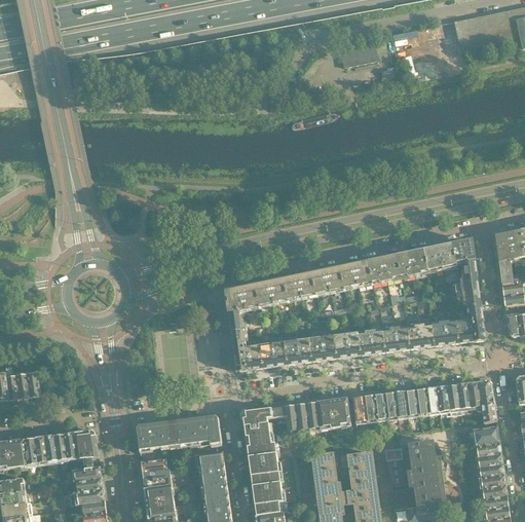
[(524,5),(455,21),(460,46),(518,35),(521,49),(524,47),(524,5)]
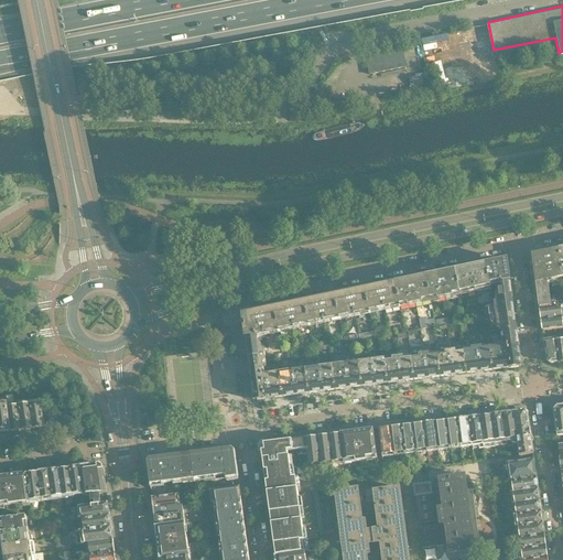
[(421,40),(424,51),(448,45),(448,42),(444,43),(442,35),(421,40)]
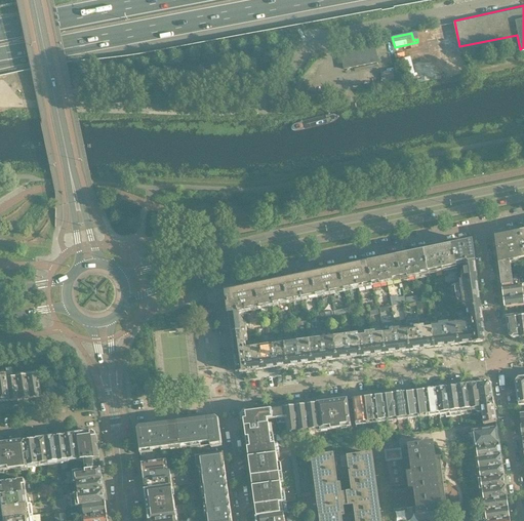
[(339,48),(343,66),(377,58),(373,41),(339,48)]
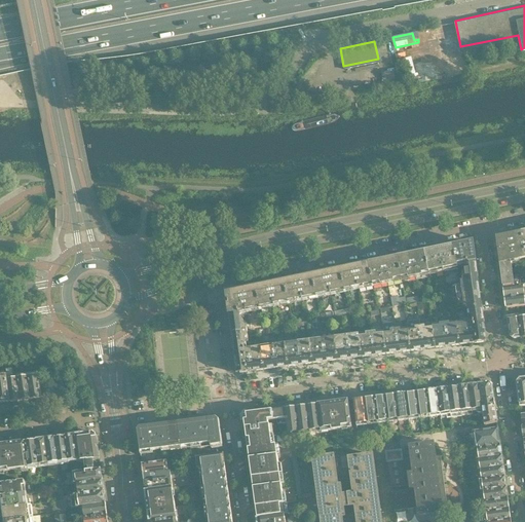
[(353,68),(378,63),(377,60),(353,65),(353,68)]
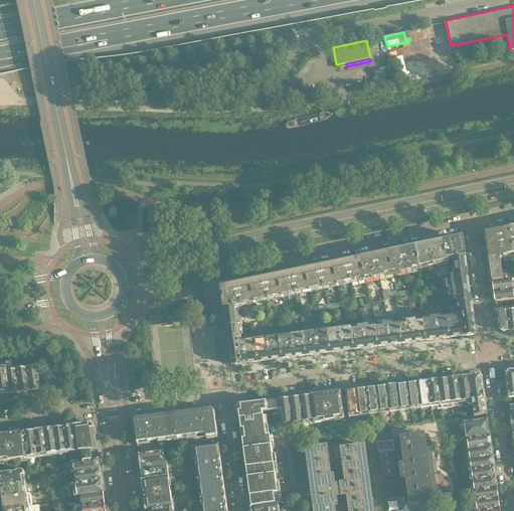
[(509,224),(497,226),(502,250),(513,248),(509,224)]
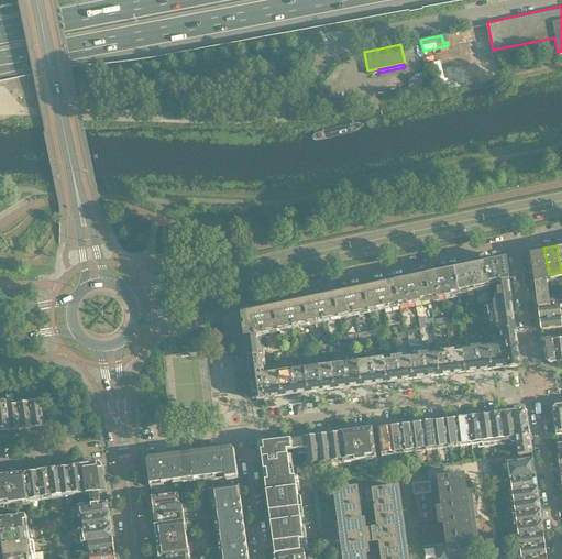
[(543,248),(531,250),(535,277),(546,275),(549,274),(543,248)]
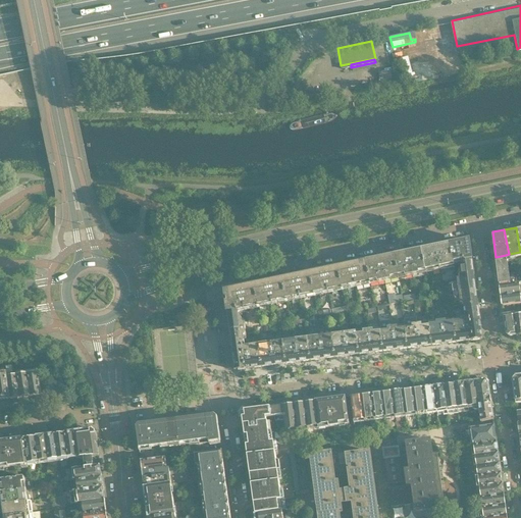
[(468,237),(448,241),(451,258),(459,257),(470,255),(468,237)]
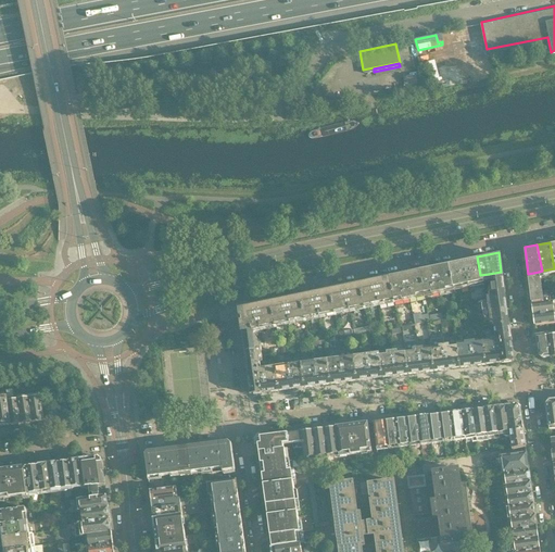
[(477,256),(446,263),(452,286),(481,280),(480,275),(477,256)]
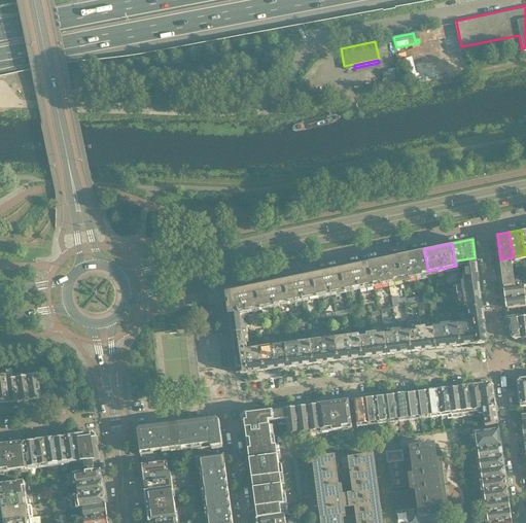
[(423,249),(395,255),(400,277),(428,271),(423,249)]
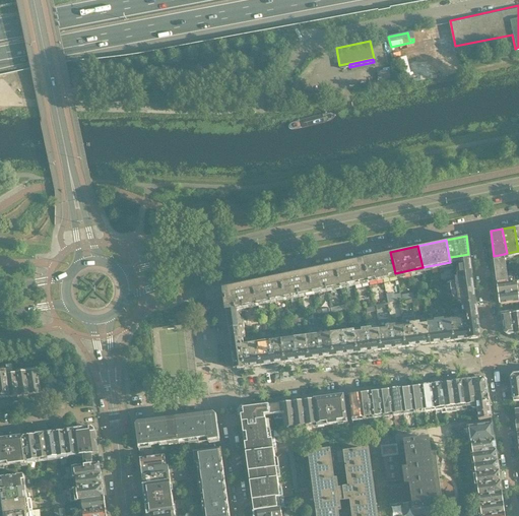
[(390,252),(363,257),(367,279),(395,273),(390,252)]
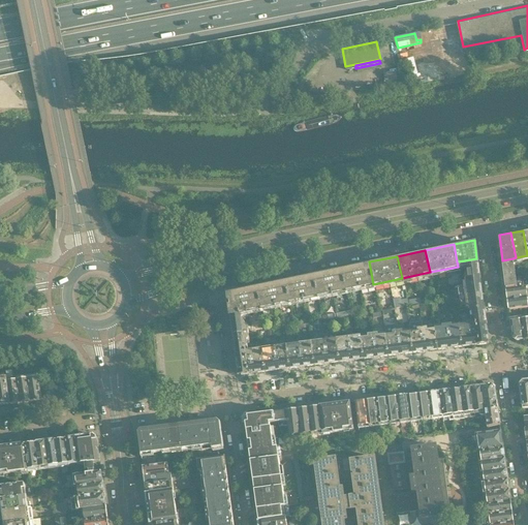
[(476,258),(465,260),(466,268),(464,269),(464,272),(465,274),(463,277),(463,279),(461,279),(462,283),(458,284),(456,286),(457,294),(480,289),(476,258)]
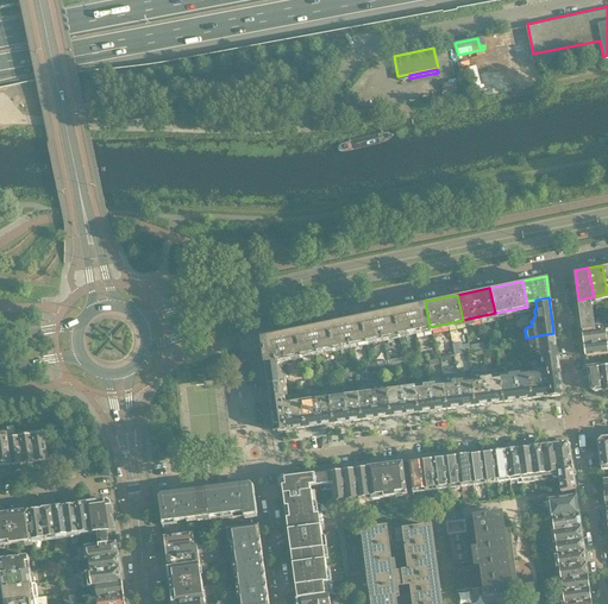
[(590,297),(578,300),(582,328),(602,326),(601,313),(599,314),(593,314),(591,308),(590,297)]
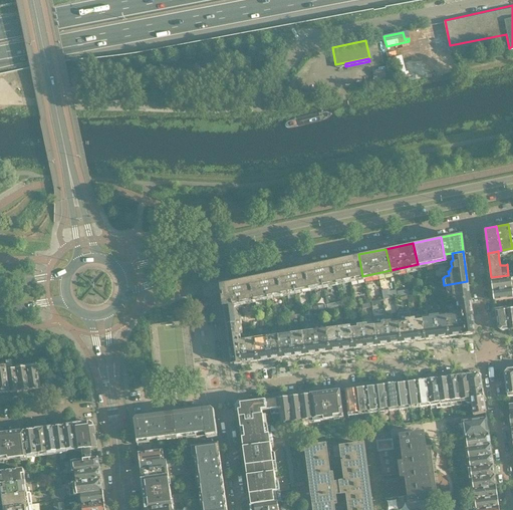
[(358,254),(330,260),(335,281),(362,276),(358,254)]
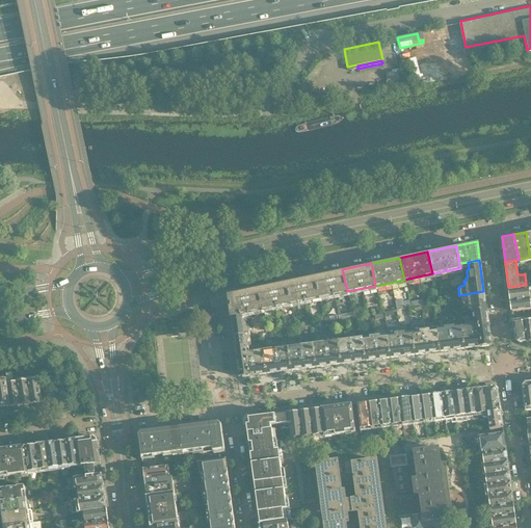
[(342,269),(314,275),(319,297),(347,291),(342,269)]
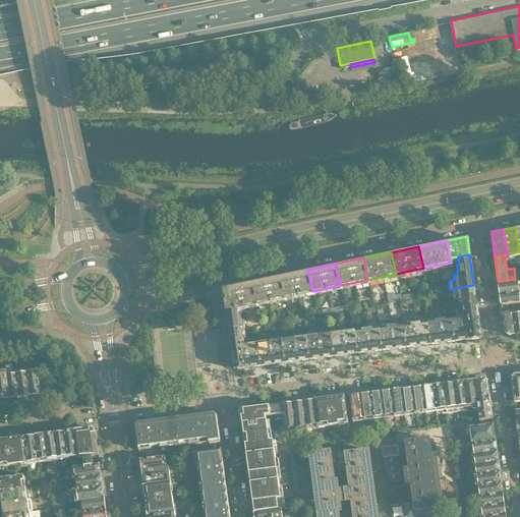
[(312,291),(307,270),(280,275),(285,297),(312,291)]
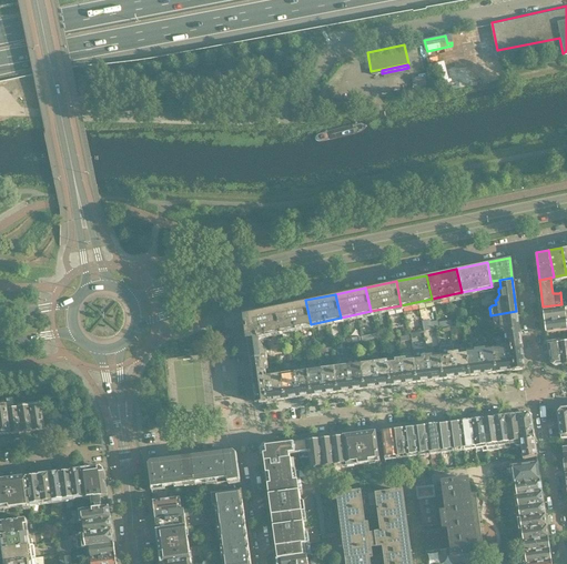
[(305,300),(275,306),(280,330),(311,324),(305,300)]
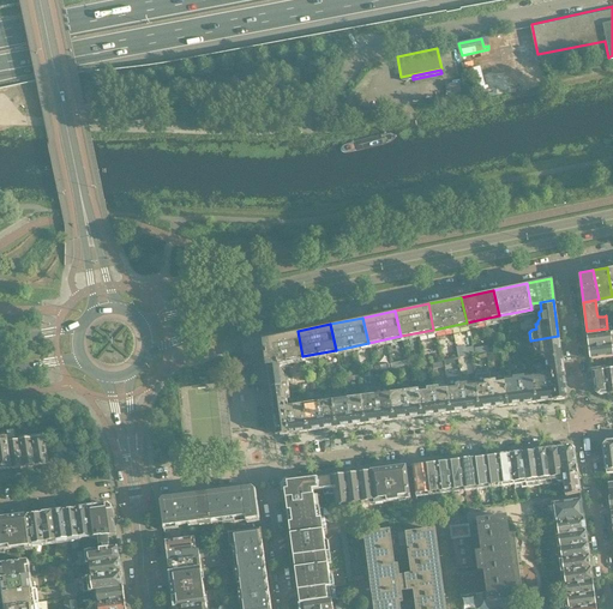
[(612,326),(607,329),(587,331),(588,343),(612,339),(612,326)]
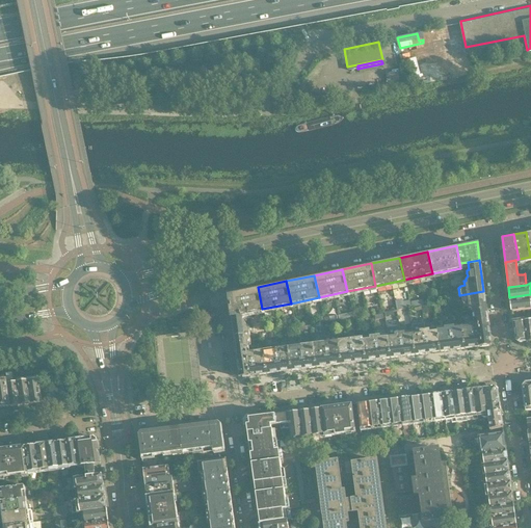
[(262,309),(258,287),(243,290),(247,312),(262,309)]
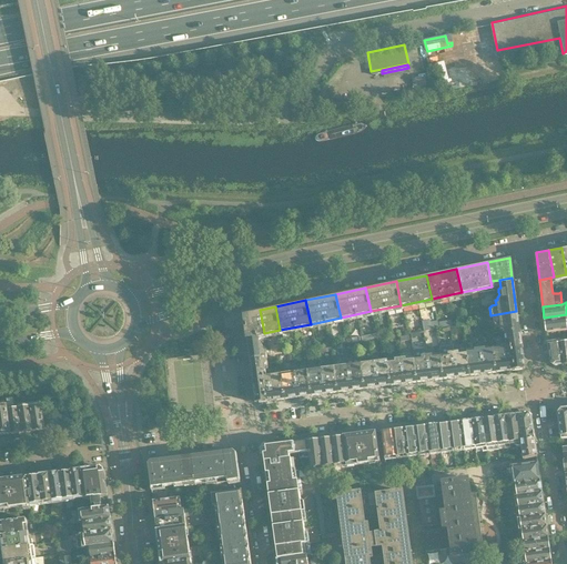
[(260,310),(244,313),(247,336),(257,334),(264,333),(260,310)]
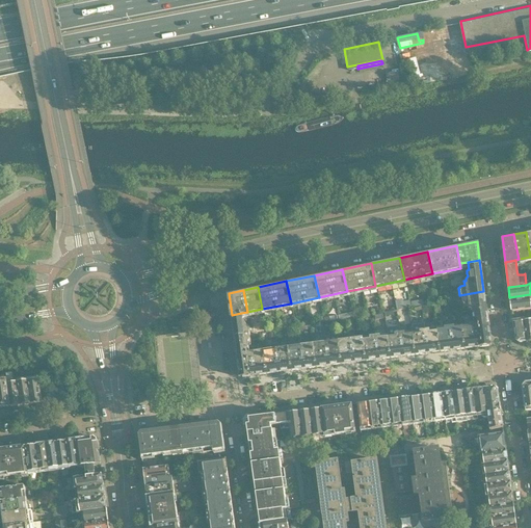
[(483,291),(459,295),(460,300),(463,302),(467,302),(467,306),(469,306),(470,309),(472,311),(472,314),(475,317),(475,320),(476,320),(477,324),(487,322),(483,291)]
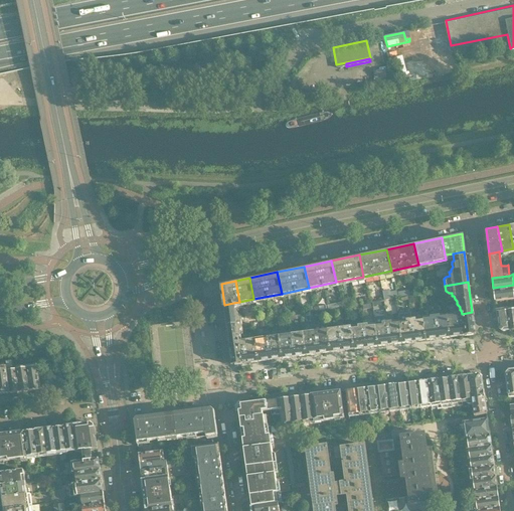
[(513,295),(513,285),(493,288),(495,298),(502,297),(505,297),(513,295)]
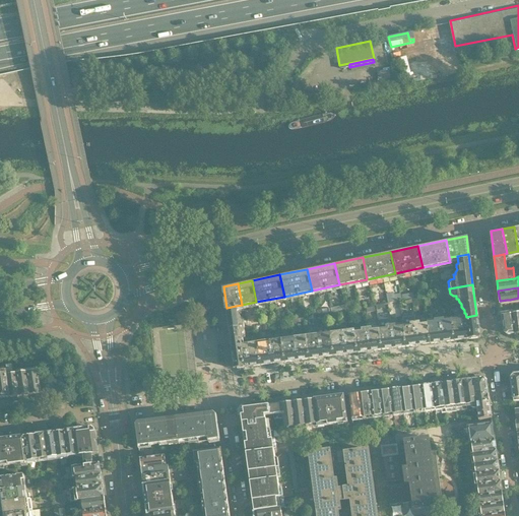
[(435,299),(434,291),(422,293),(424,303),(428,303),(428,299),(435,299)]
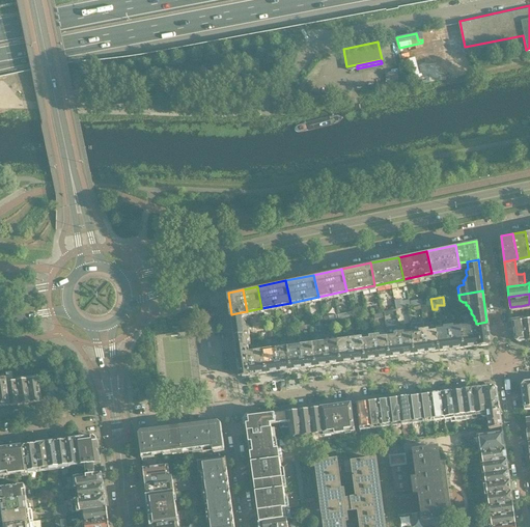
[(241,312),(231,314),(233,333),(248,331),(247,326),(245,323),(244,319),(242,316),(241,312)]
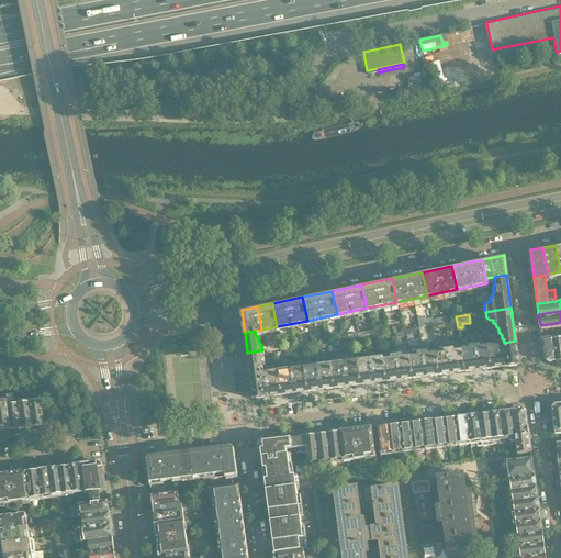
[(552,332),(540,333),(543,355),(547,358),(554,357),(552,332)]
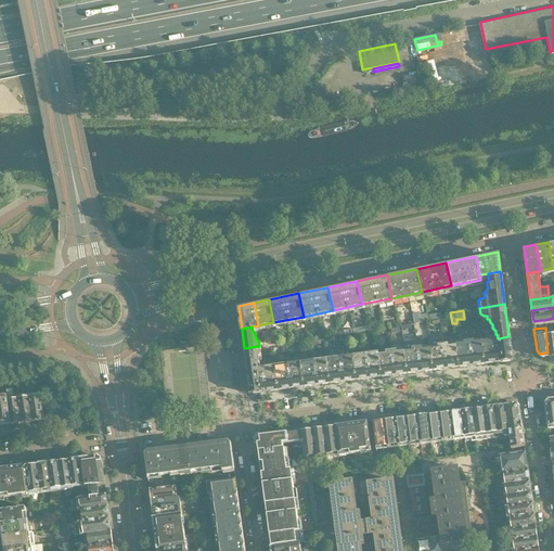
[(493,334),(479,336),(482,360),(509,357),(512,357),(512,354),(509,336),(498,338),(497,334),(495,334),(493,334)]
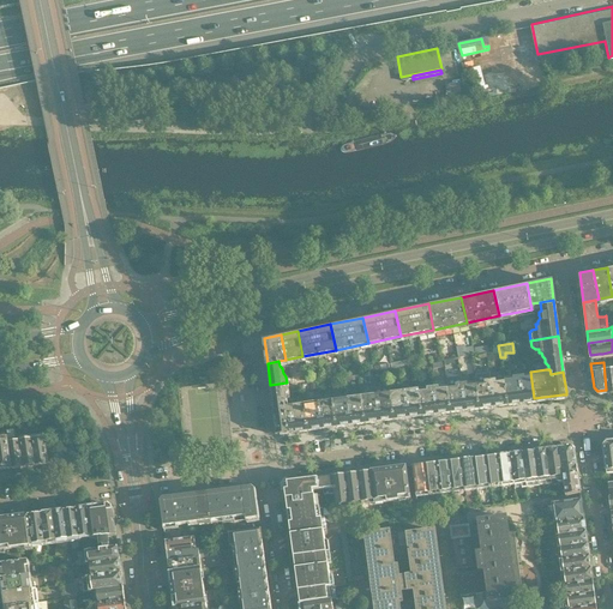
[(534,398),(530,372),(516,373),(520,401),(534,398)]
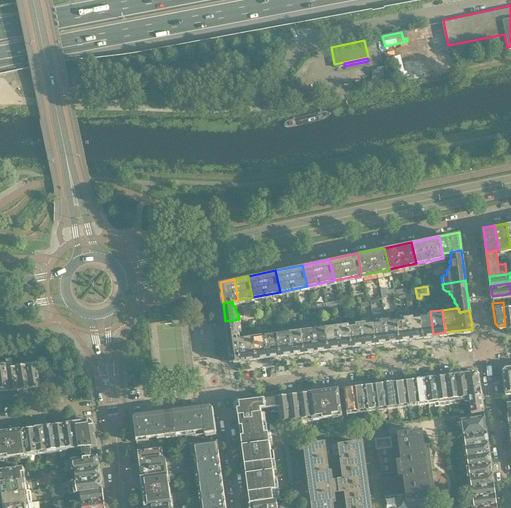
[(433,334),(430,311),(418,313),(421,335),(433,334)]
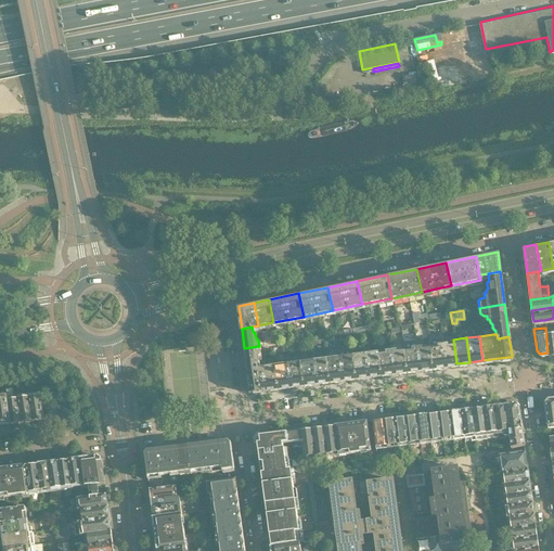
[(456,363),(453,340),(441,341),(443,366),(456,363)]
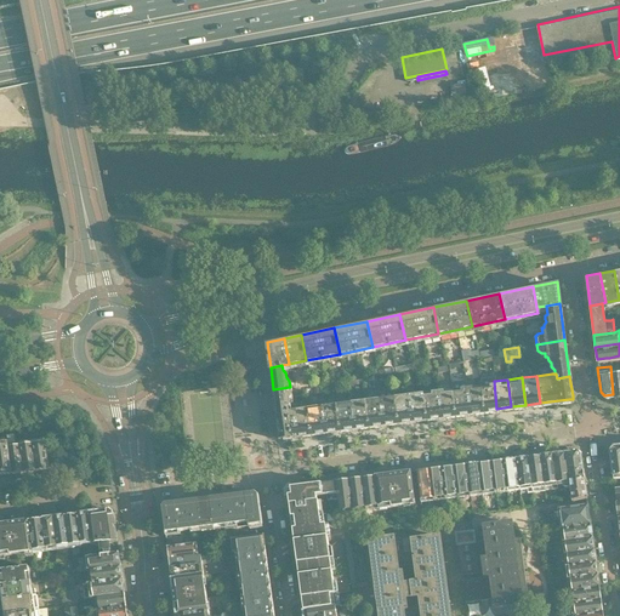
[(496,409),(494,381),(478,383),(482,410),(496,409)]
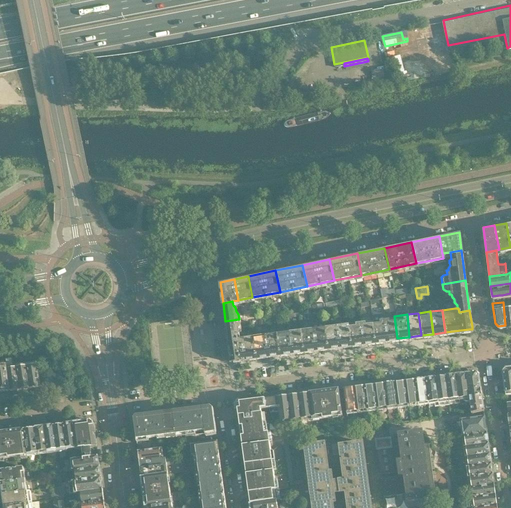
[(397,338),(394,316),(383,317),(386,340),(397,338)]
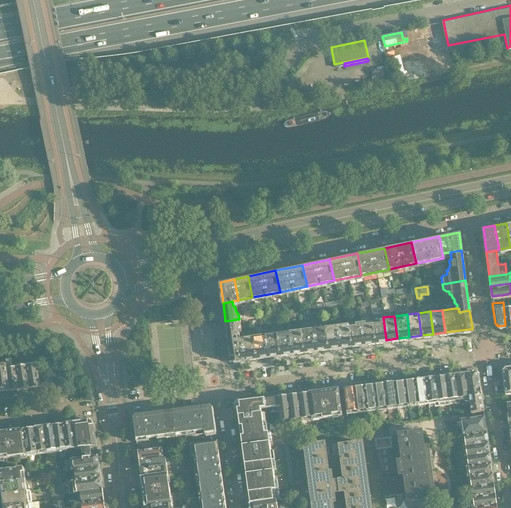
[(386,340),(383,317),(371,319),(374,341),(386,340)]
